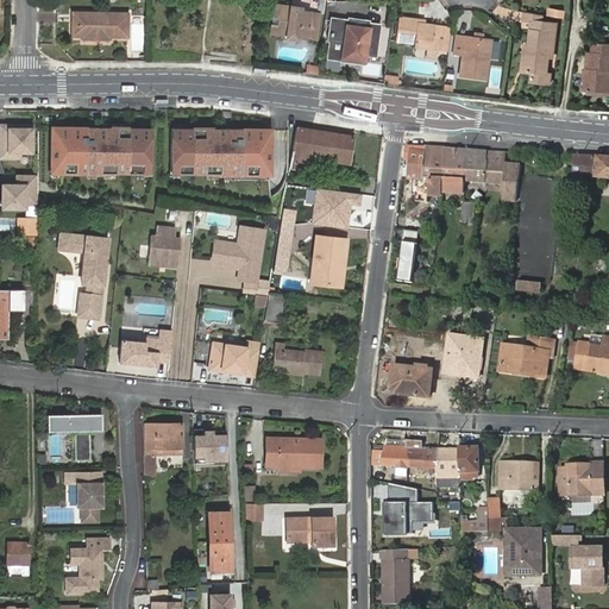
[(269,18),(274,18),(280,19),(278,24),(272,24),(271,24),(270,32),(283,35),(287,32),(299,33),(301,37),(316,39),(320,14),(300,11),(300,13),(290,11),(290,6),(271,2),(269,18)]
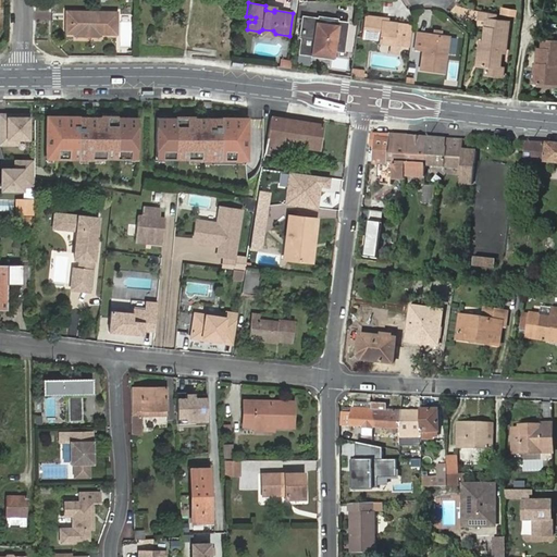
[(110,32),(110,35),(119,35),(120,11),(66,11),(65,34),(76,35),(76,36),(100,37),(101,35),(101,32),(110,32)]
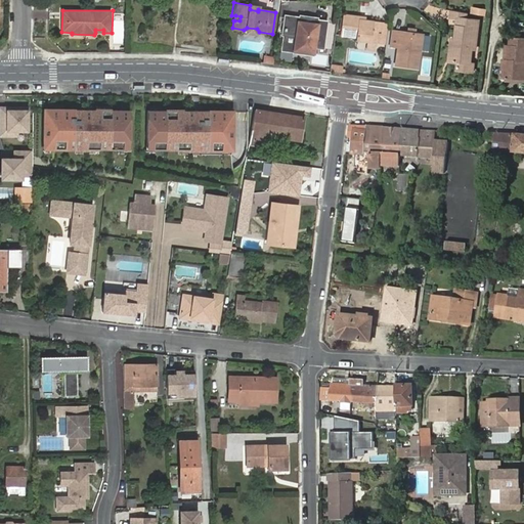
[(467,12),(451,10),(450,16),(459,17),(455,39),(454,45),(451,45),(449,59),(457,61),(471,63),(473,48),(476,48),(480,20),(466,18),(467,12)]
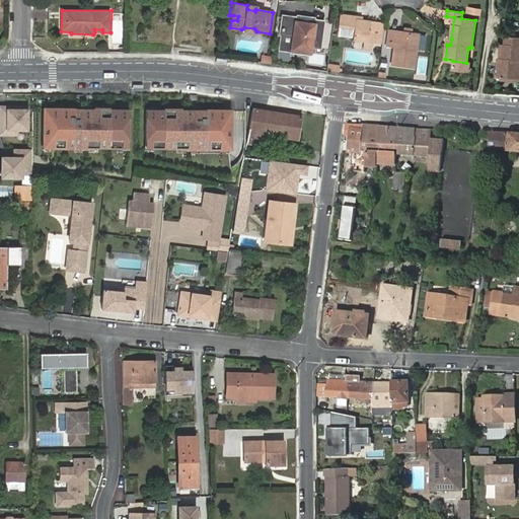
[(355,19),(356,15),(340,13),(337,35),(353,39),(353,40),(378,43),(380,22),(363,19),(355,19)]
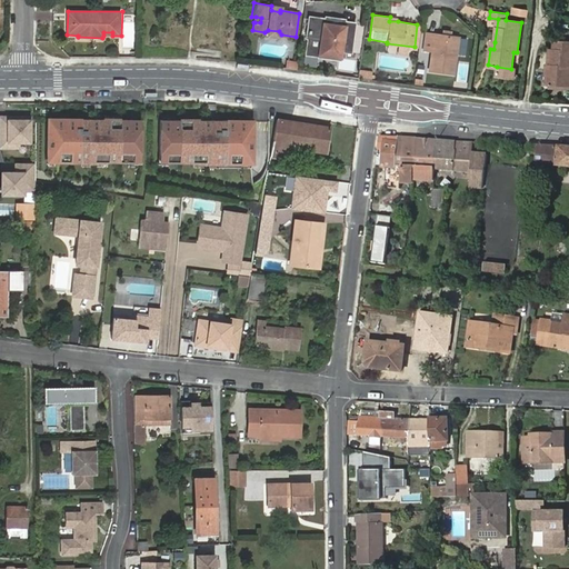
[(353,23),(343,21),(342,27),(325,25),(325,19),(309,17),(306,38),(308,38),(307,47),(320,49),(319,55),(340,58),(340,51),(350,52),(353,23)]
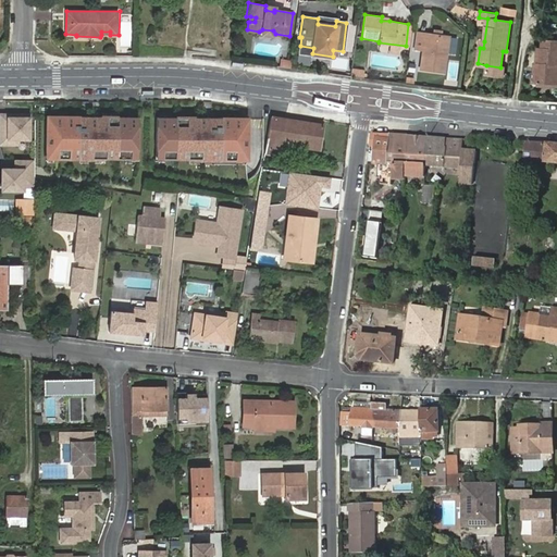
[(336,20),(319,16),(318,19),(318,24),(335,26),(336,21),(336,20)]
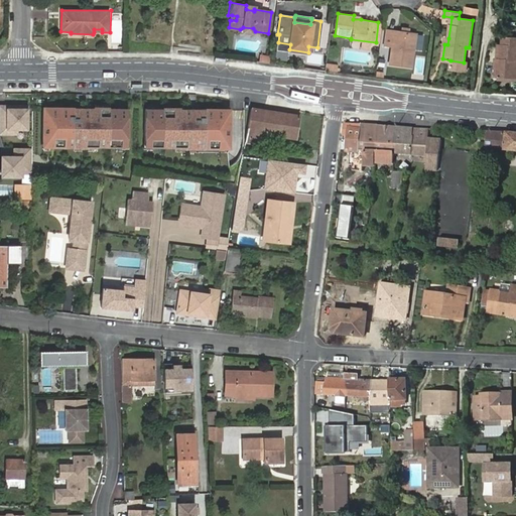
[(409,33),(402,32),(387,30),(384,44),(392,46),(390,63),(411,67),(413,49),(417,49),(419,34),(409,33)]
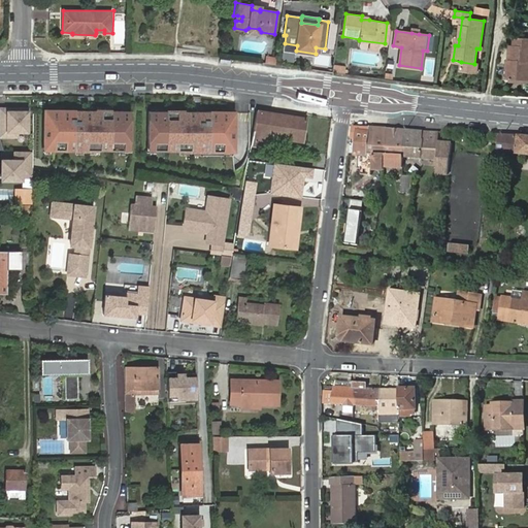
[(512,44),(509,78),(527,79),(527,37),(515,36),(514,45),(512,44)]
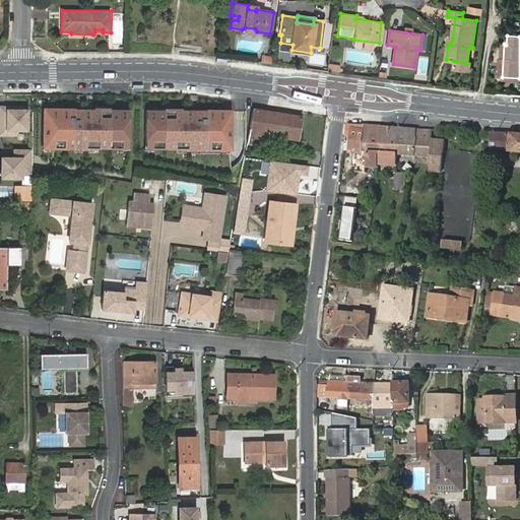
[(471,63),(467,63),(454,61),(453,68),(470,71),(471,63)]
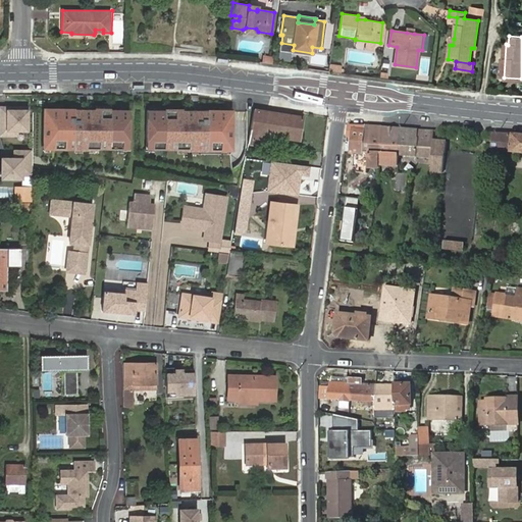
[(341,65),(330,64),(329,71),(340,72),(341,65)]
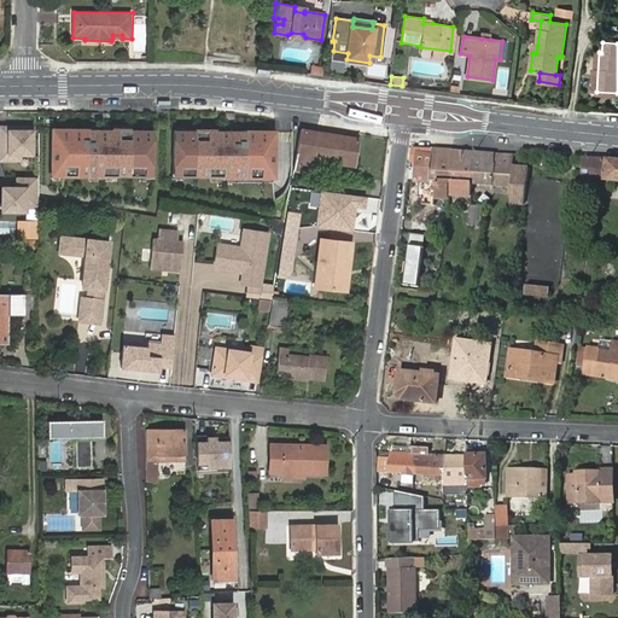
[(35,124),(0,124),(0,162),(23,162),(23,156),(35,156),(35,124)]
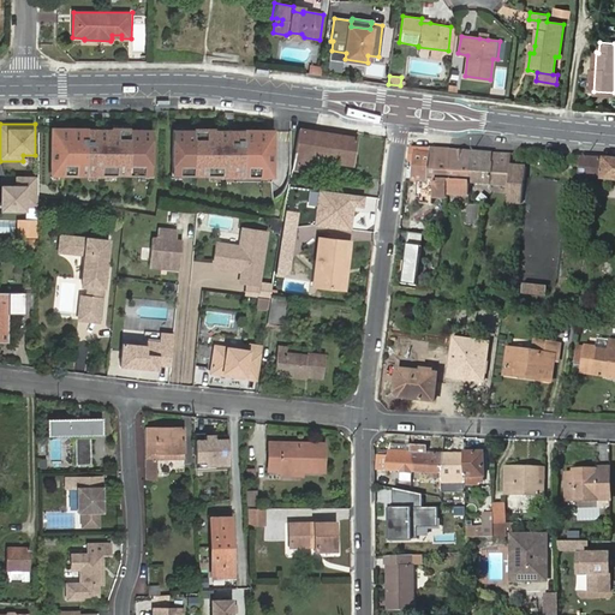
[(153,130),(52,129),(51,174),(151,175),(153,130)]
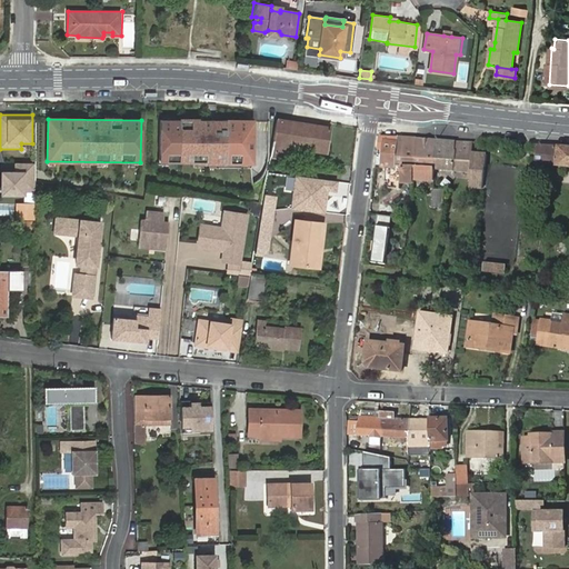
[(329,128),(277,119),(275,135),(271,156),(285,158),(287,146),(326,151),(329,128)]
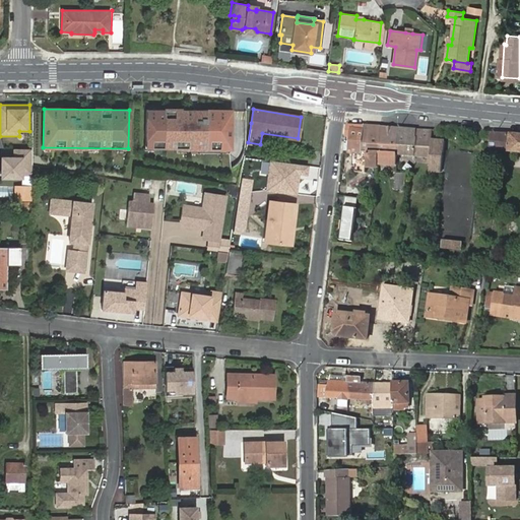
[(232,111),(146,110),(146,149),(232,150),(232,111)]
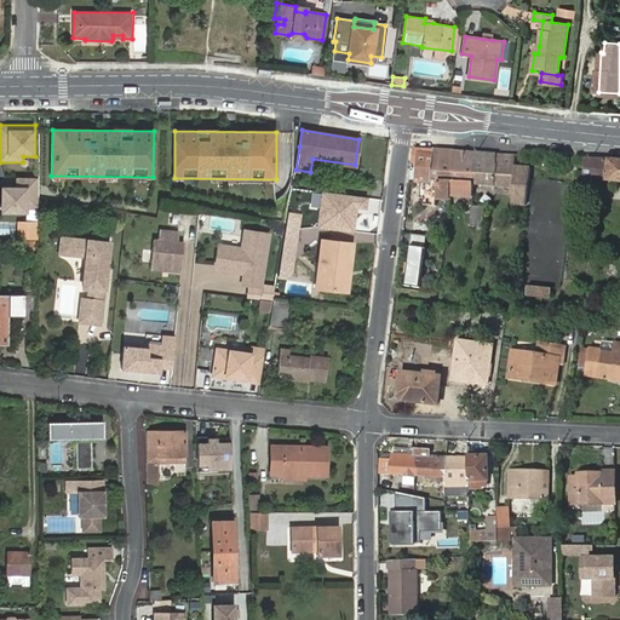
[(452,183),(454,150),(440,149),(440,154),(434,154),(431,182),(452,183)]
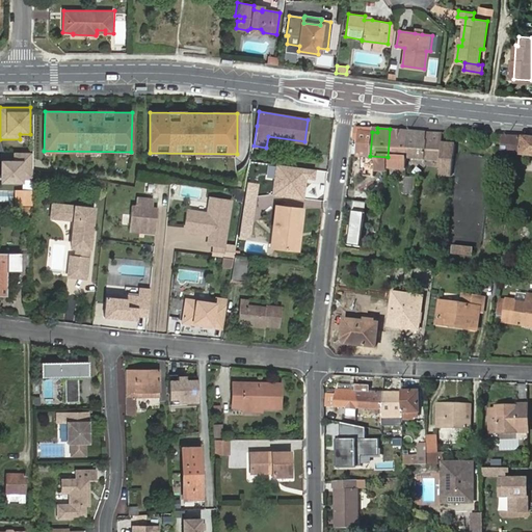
[(406,158),(408,131),(390,129),(388,157),(387,167),(405,168),(406,158)]
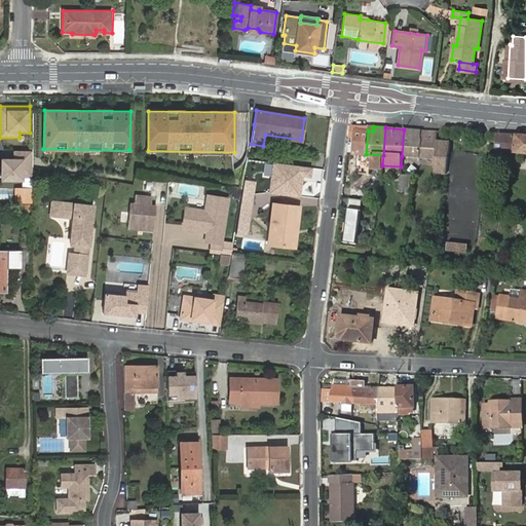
[(366,154),(368,130),(358,129),(355,129),(352,154),(366,154)]
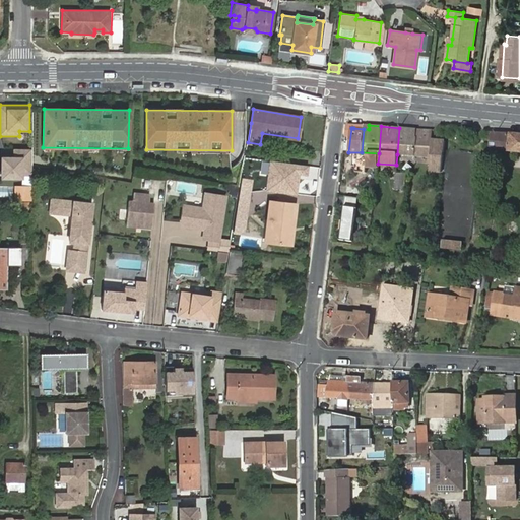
[(432,140),(432,130),(427,130),(399,128),(397,154),(431,156),(430,171),(440,172),(444,140),(432,140)]
